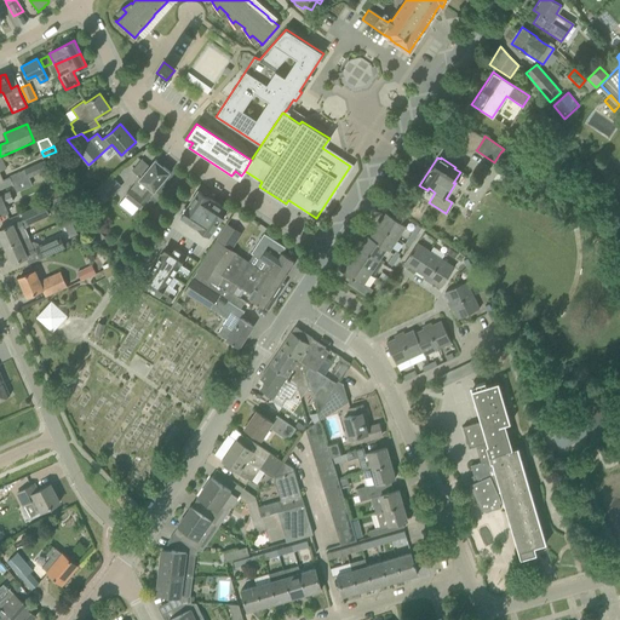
[(138,181),(125,196),(139,208),(145,201),(147,202),(150,196),(149,195),(153,191),(170,172),(155,159),(149,166),(142,160),(132,171),(139,177),(138,179),(138,181)]
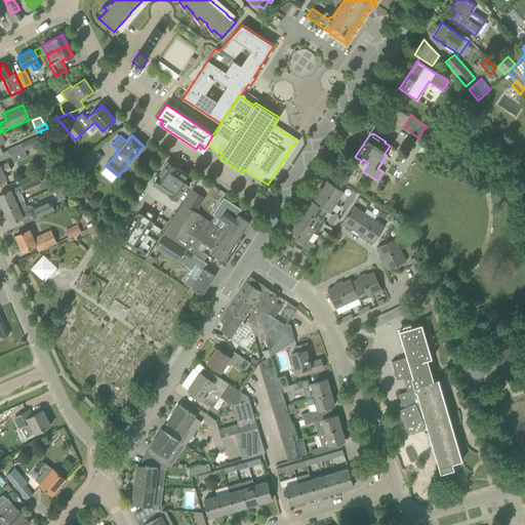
[(41,142),(38,135),(8,149),(11,156),(41,142)]
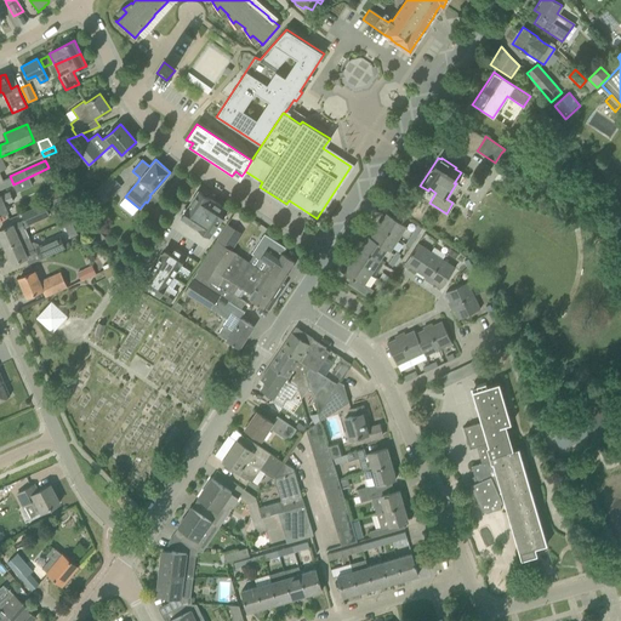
[(53,178),(49,167),(13,184),(17,192),(32,184),(33,188),(53,178)]
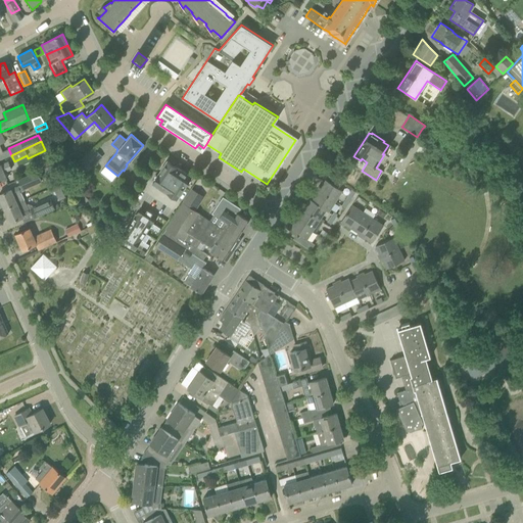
[(94,151),(81,163),(87,171),(101,157),(94,151)]
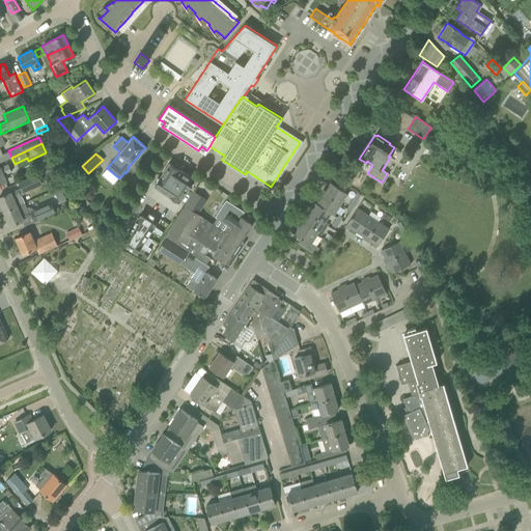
[(170,163),(155,186),(179,202),(194,179),(170,163)]
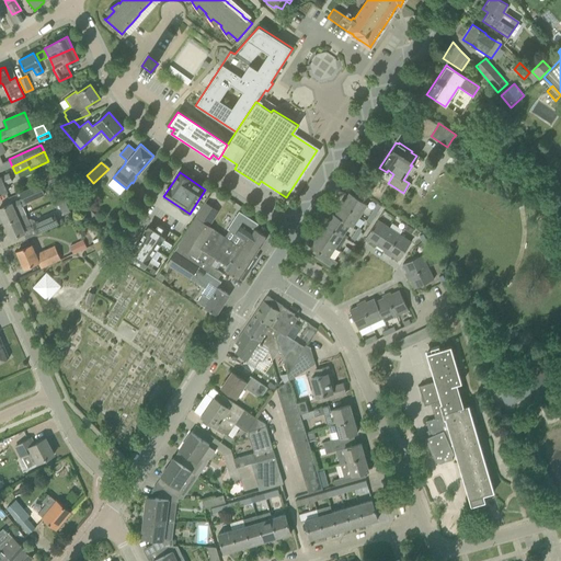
[(9,173),(0,176),(0,194),(7,192),(3,184),(12,181),(9,173)]
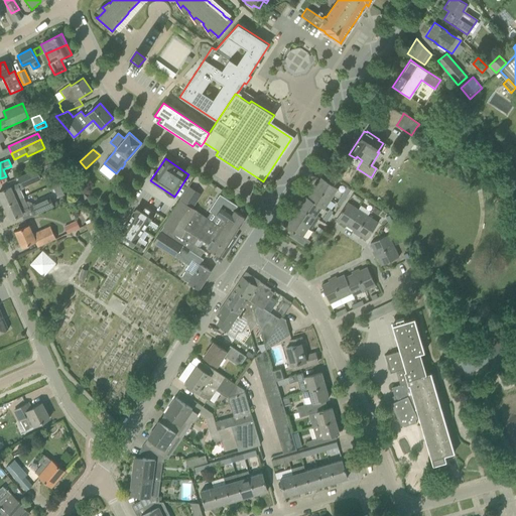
[(36,168),(18,177),(20,182),(22,187),(41,179),(36,168)]
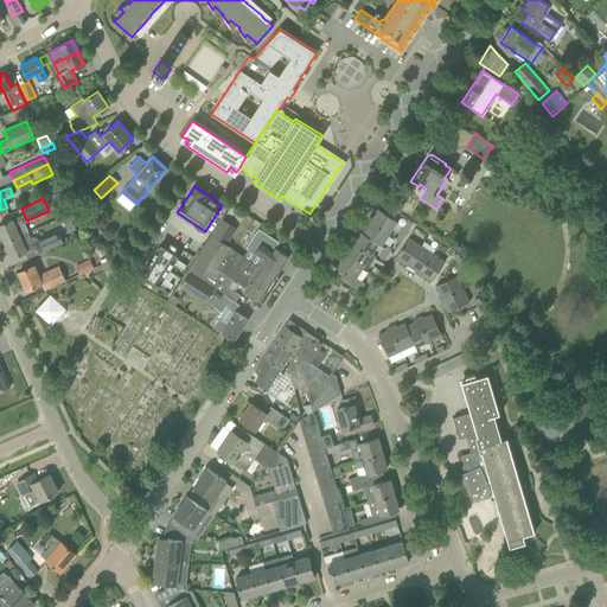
[(370,221),(390,234),(397,222),(377,209),(370,221)]
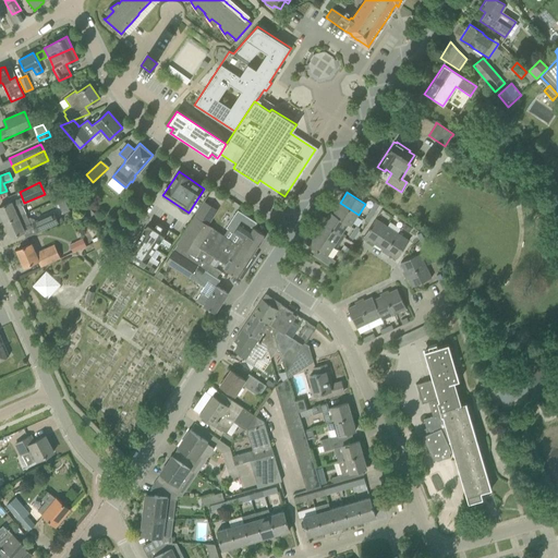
[(9,203),(0,206),(0,210),(4,222),(25,214),(22,206),(25,204),(24,203),(22,197),(19,198),(9,203)]
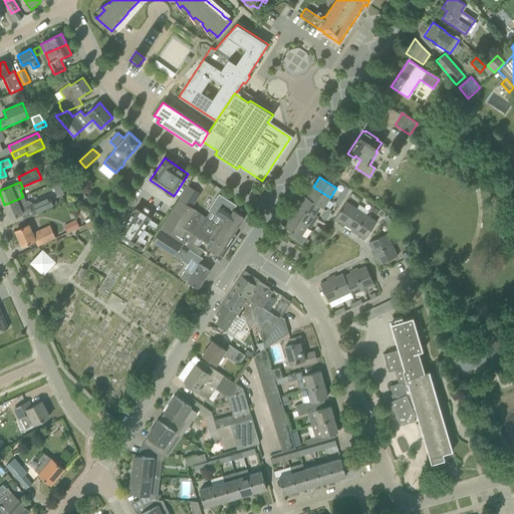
[(183,201),(191,207),(199,194),(188,187),(180,200),(183,201)]
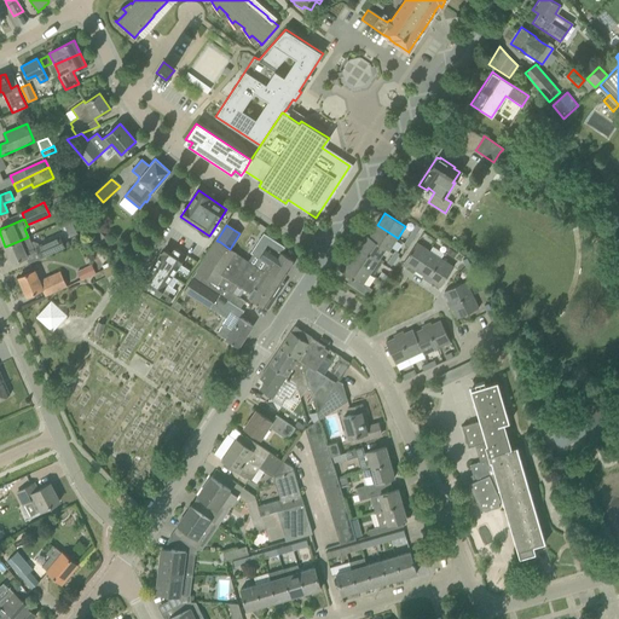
[(386,249),(389,250),(398,238),(377,225),(369,237),(386,249)]
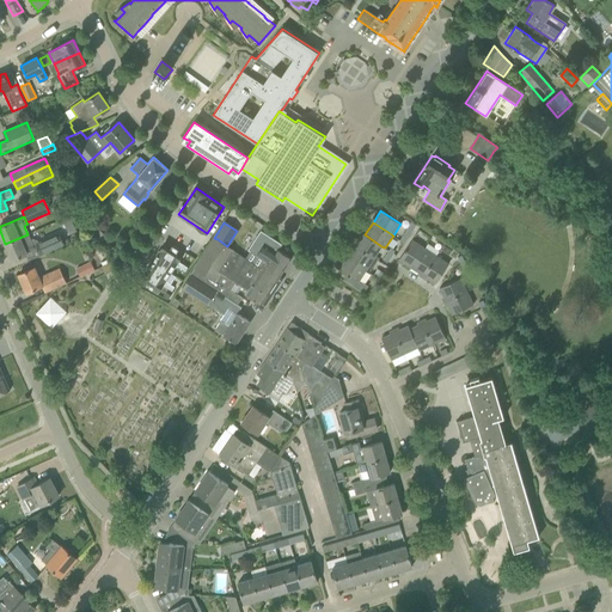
[(250,251),(245,258),(261,269),(277,280),(291,259),(291,258),(277,250),(281,245),(259,231),(254,242),(248,250),(250,251)]
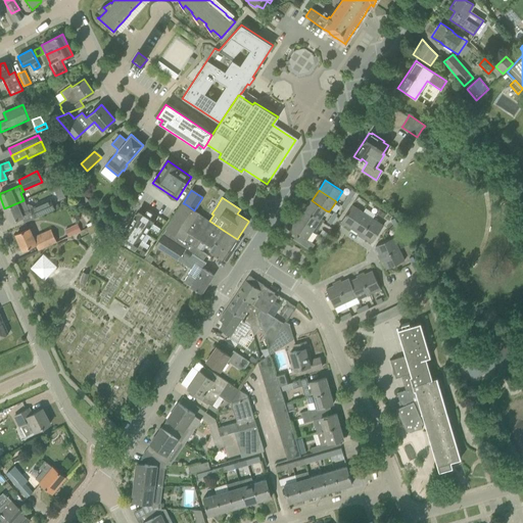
[(24,200),(4,208),(10,222),(32,212),(35,218),(55,209),(51,199),(33,207),(32,206),(28,204),(26,205),(24,200)]
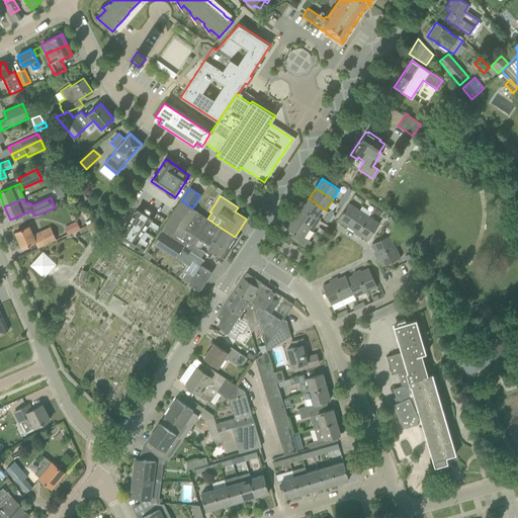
[(323,208),(309,198),(307,197),(299,207),(316,219),(323,208)]
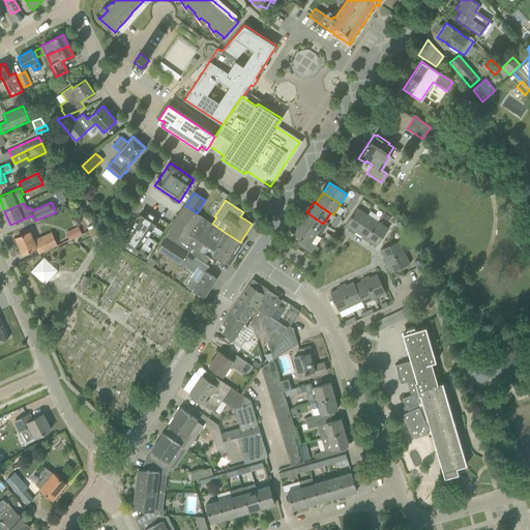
[(185,206),(178,217),(232,254),(240,242),(226,233),(197,213),(188,207),(185,206)]
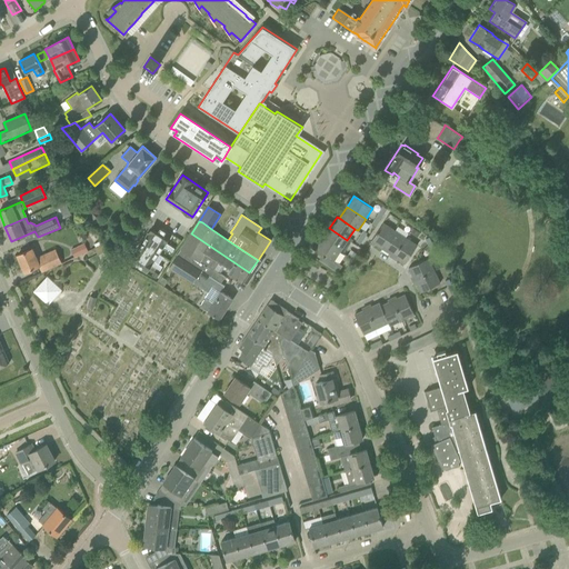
[(382,249),(395,230),(382,223),(371,241),(382,249)]
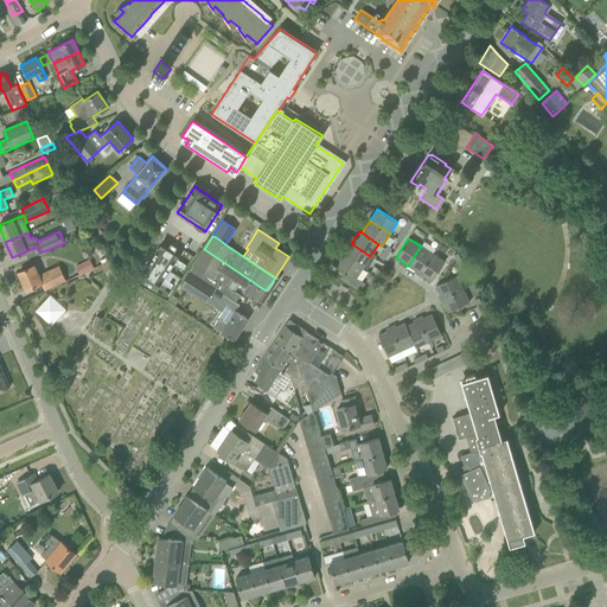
[(165,240),(158,249),(176,261),(176,262),(179,266),(181,262),(177,260),(183,251),(165,240)]
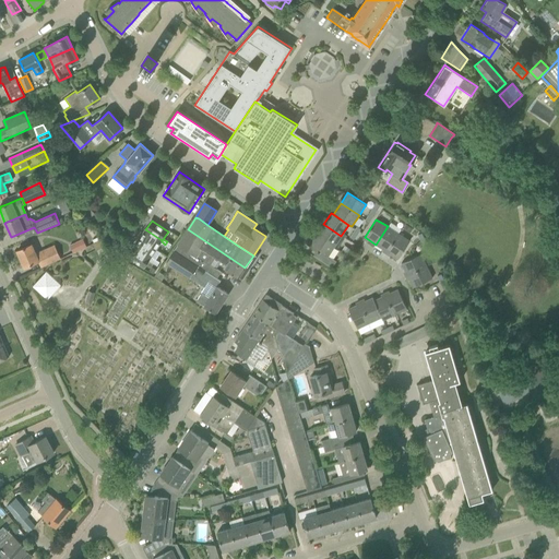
[(341,236),(323,224),(316,235),(334,247),(341,236)]
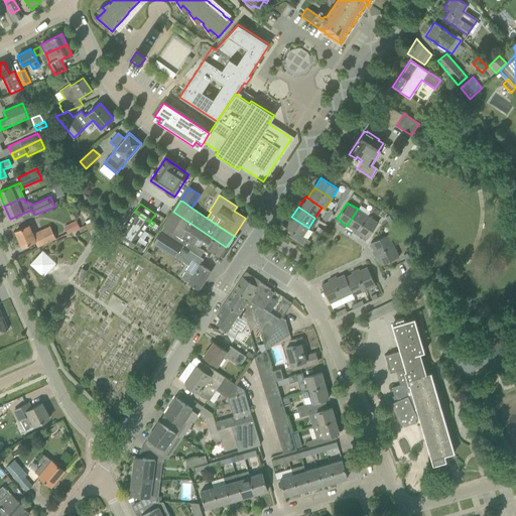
[(372,211),(378,215),(381,211),(375,207),(374,207),(372,211)]
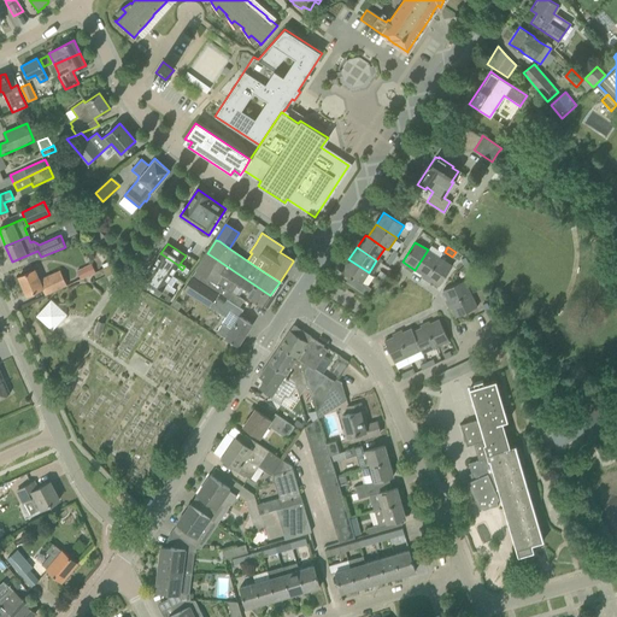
[(440,258),(428,250),(415,270),(427,277),(440,258)]
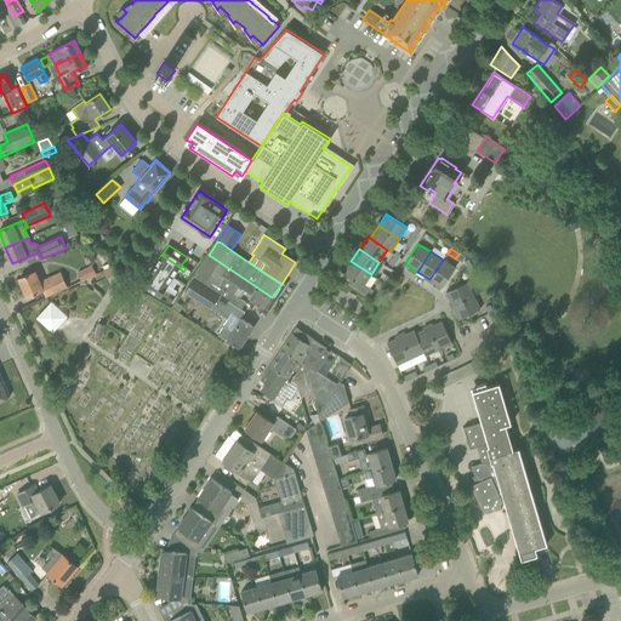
[(180,267),(161,255),(155,266),(174,277),(180,268),(180,267)]
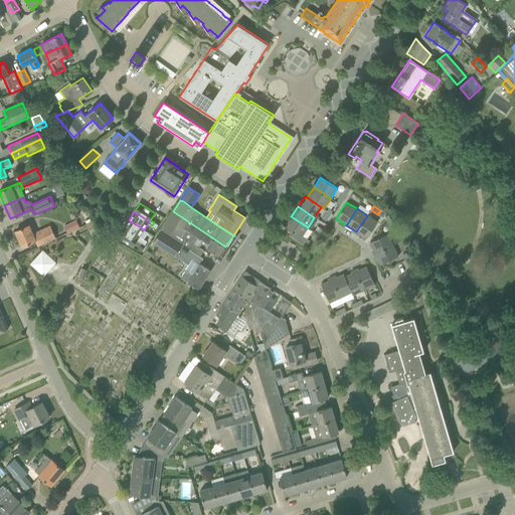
[(225,246),(173,211),(160,231),(196,254),(199,256),(203,250),(194,244),(197,237),(204,242),(206,239),(209,241),(205,248),(218,256),(225,246)]
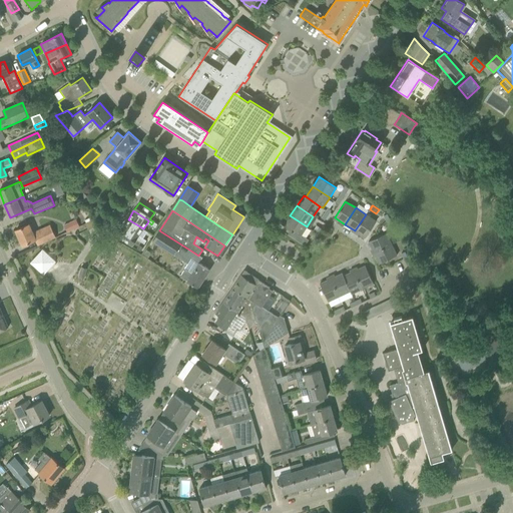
[(366,214),(355,230),(365,237),(376,221),(366,214)]
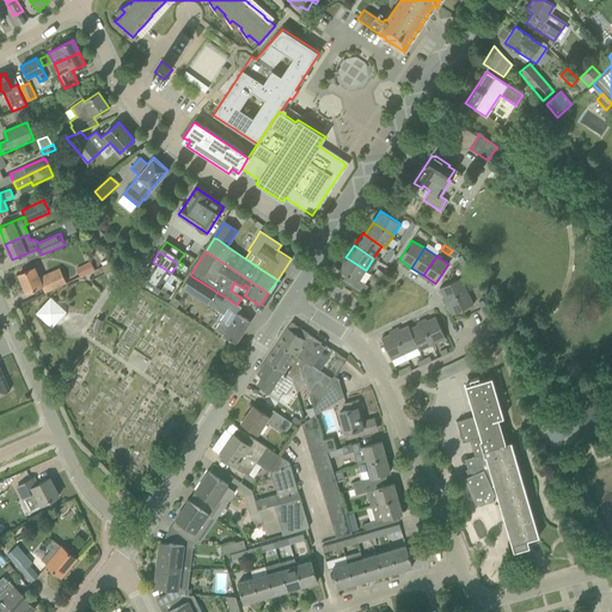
[(357,282),(366,270),(346,257),(338,269),(357,282)]
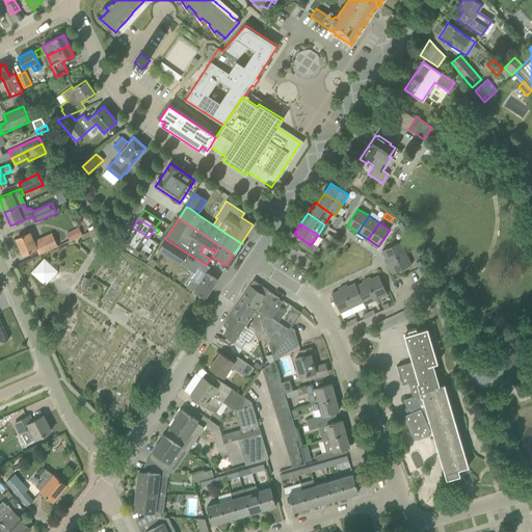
[(88,232),(91,238),(100,235),(100,234),(97,228),(95,229),(89,232),(88,232)]
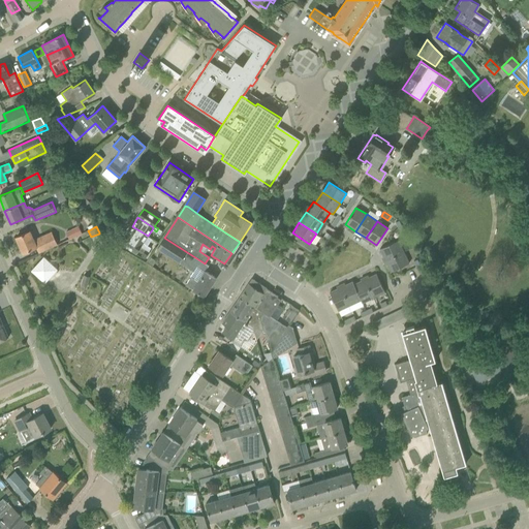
[(144,243),(148,236),(132,226),(127,235),(143,245),(144,243)]
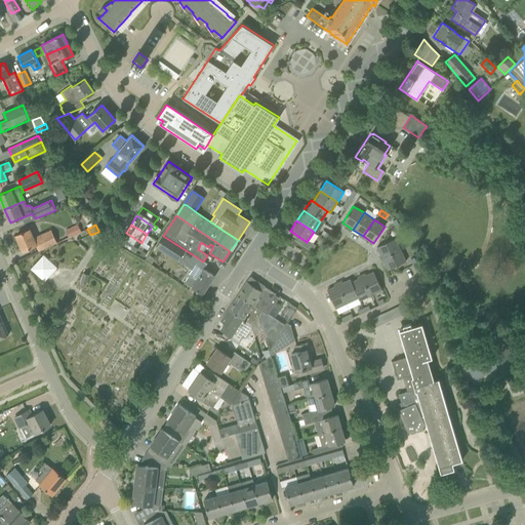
[(69,237),(80,232),(77,226),(66,231),(69,237)]
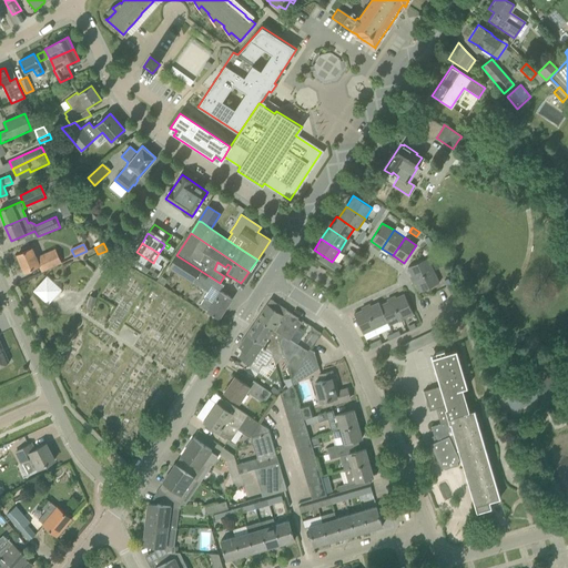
[(39,265),(41,272),(62,263),(56,249),(36,257),(31,249),(18,254),(24,272),(39,265)]
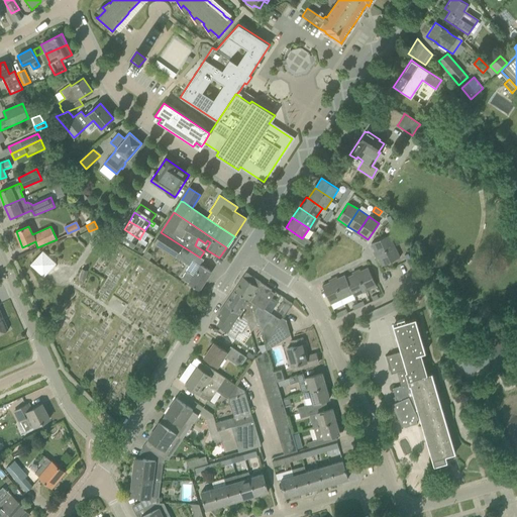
[(315,232),(318,233),(321,235),(324,230),(321,228),(318,227),(317,229),(315,232)]
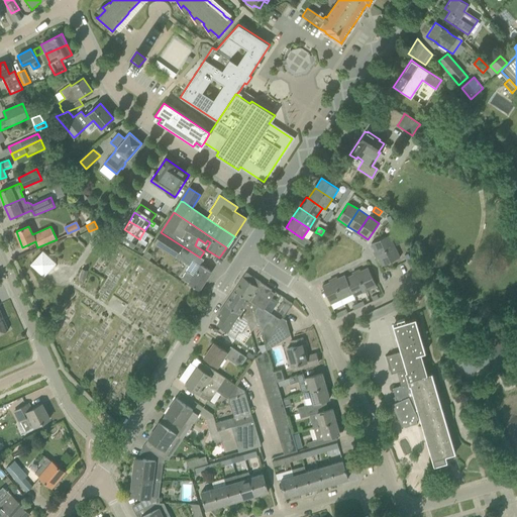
[(124,229),(118,238),(133,247),(138,240),(142,243),(144,240),(140,237),(139,239),(124,229)]
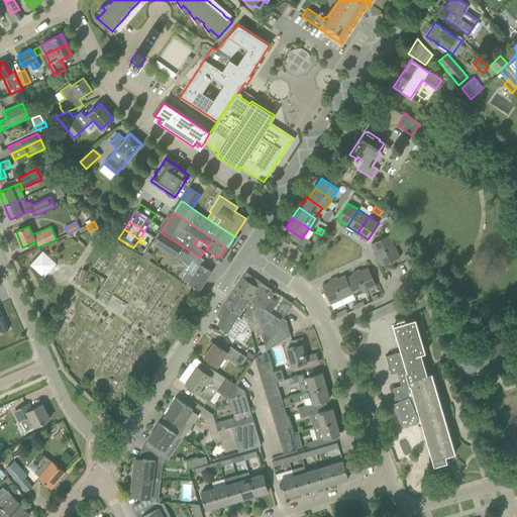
[(197,255),(161,232),(153,243),(175,259),(176,257),(189,266),(187,270),(204,282),(211,272),(194,261),(197,255)]
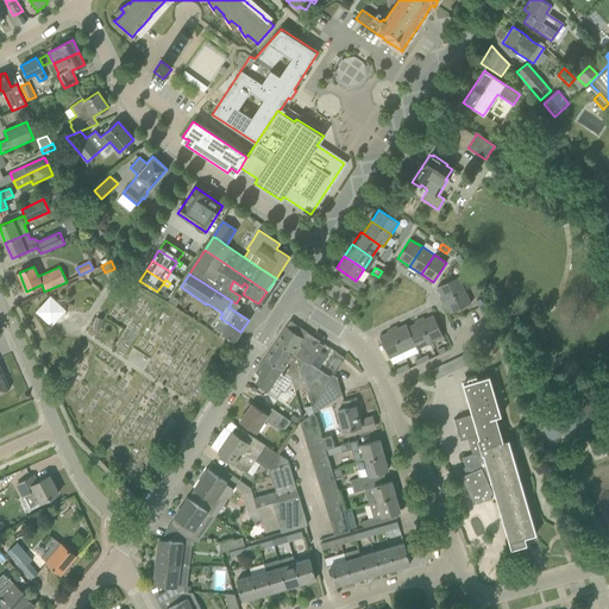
[(437,287),(444,300),(464,289),(458,276),(437,287)]
